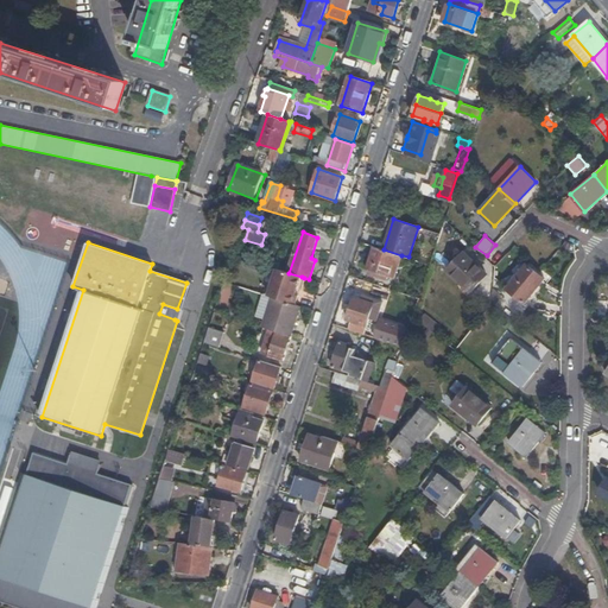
[(384,249),(374,246),(367,268),(368,268),(392,277),(394,277),(401,255),(384,249)]
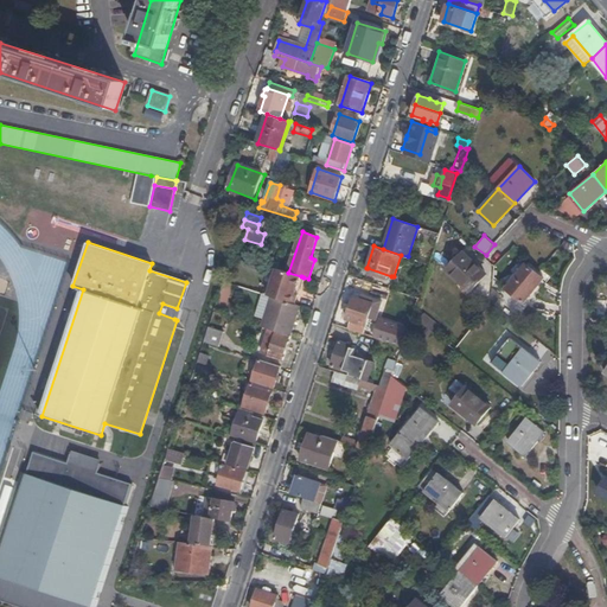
[(470,289),(485,274),(464,253),(448,268),(470,289)]
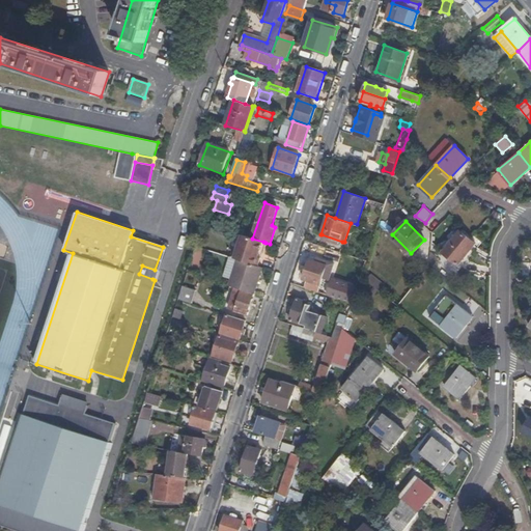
[(475,243),(460,231),(443,252),(457,263),(475,243)]
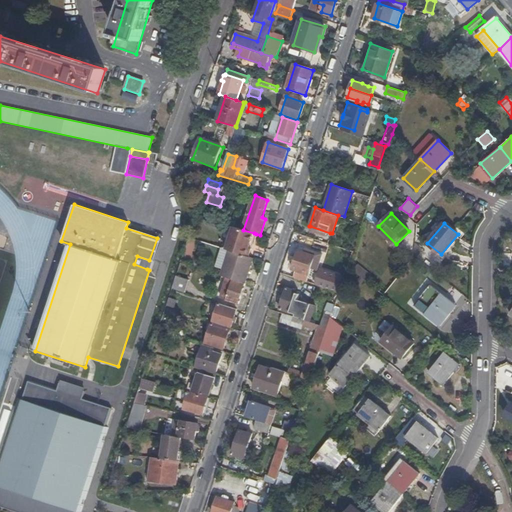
[(231,250),(249,256),(252,249),(249,248),(254,233),(243,230),(233,226),(226,249),(231,250)]
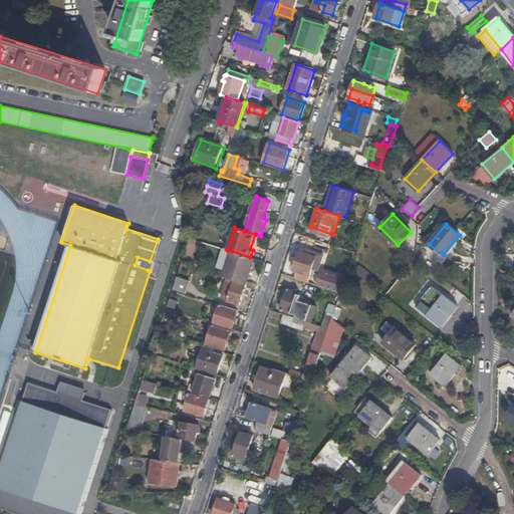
[(311,227),(310,231),(330,237),(331,234),(311,227)]
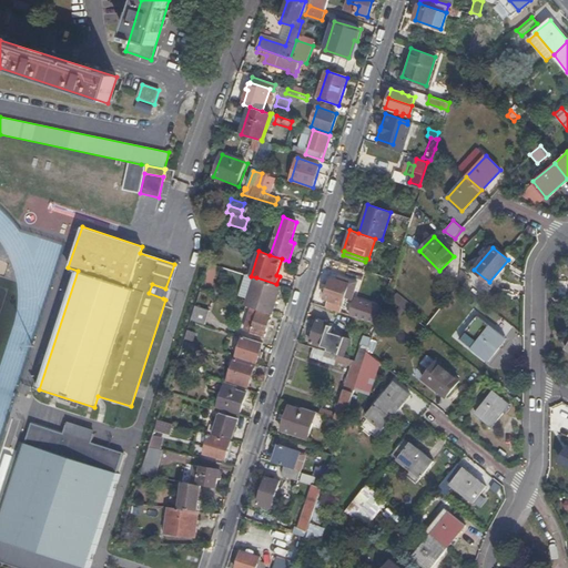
[(210,263),(202,286),(211,290),(219,266),(210,263)]
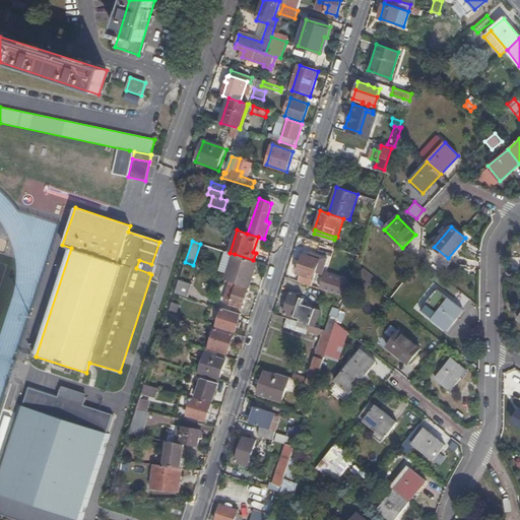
[(226,278),(249,285),(257,262),(253,260),(235,254),(226,278)]
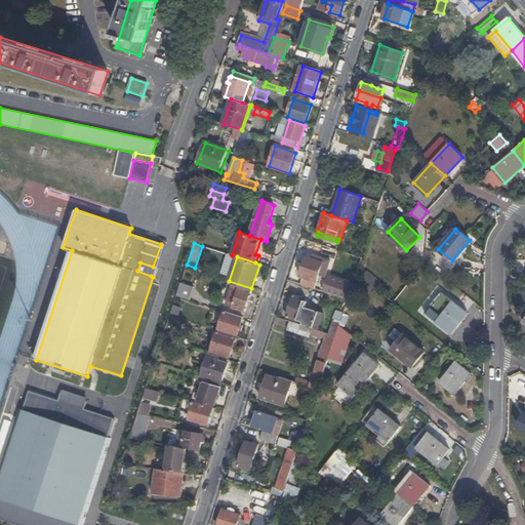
[(303,277),(300,283),(314,288),(320,272),(325,273),(329,261),(314,256),(313,258),(306,256),(299,276),(303,277)]
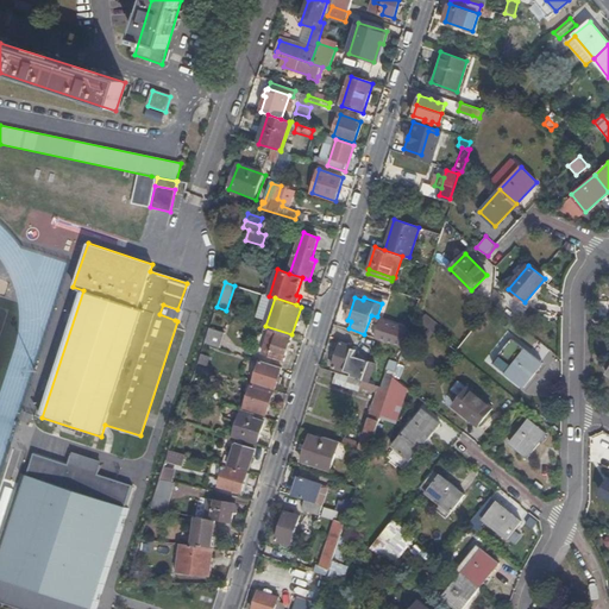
[(159,314),(175,320),(177,309),(163,305),(159,314)]
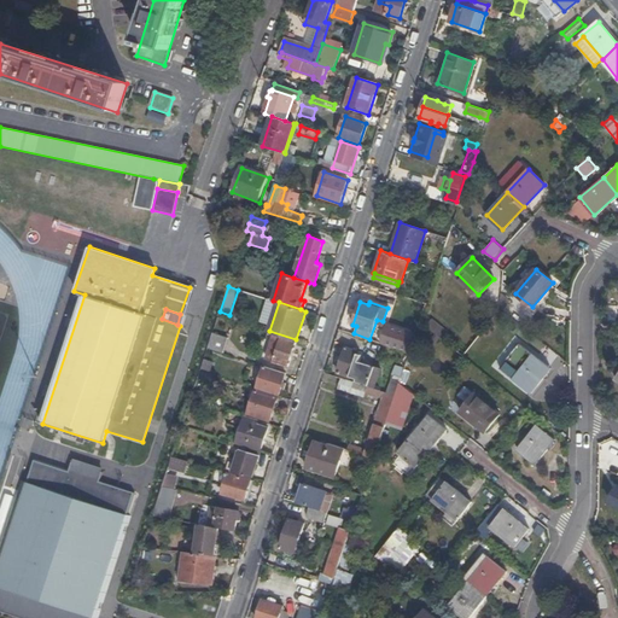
[(409,351),(415,336),(385,326),(380,342),(409,351)]
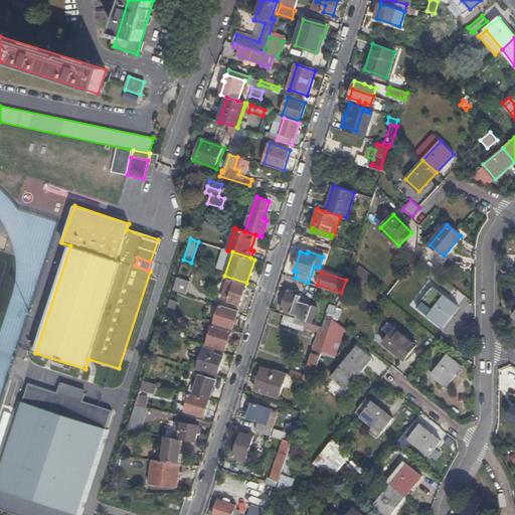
[(175,291),(187,295),(191,283),(178,279),(175,291)]
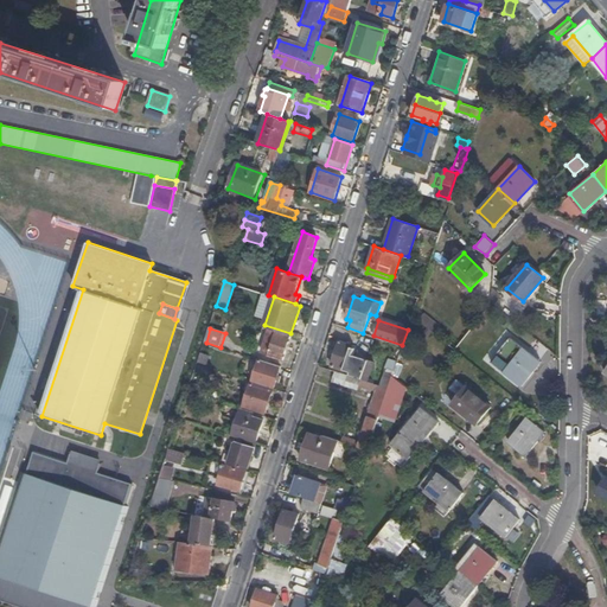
[(262,353),(282,360),(291,336),(270,330),(262,353)]
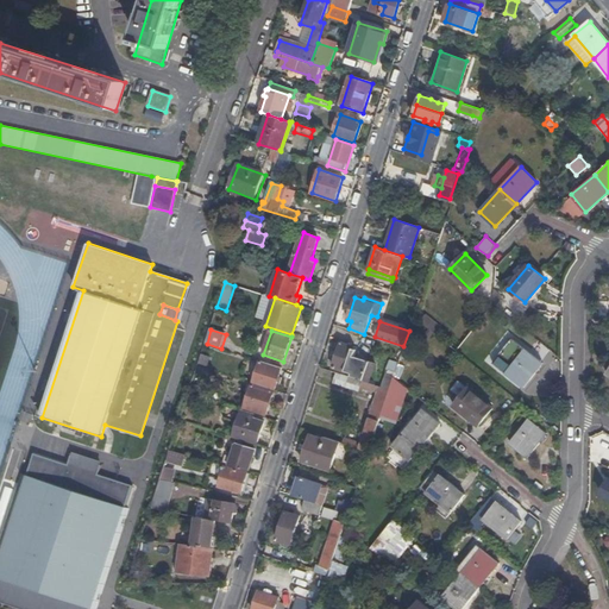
[(523,387),(542,363),(512,338),(493,362),(523,387)]
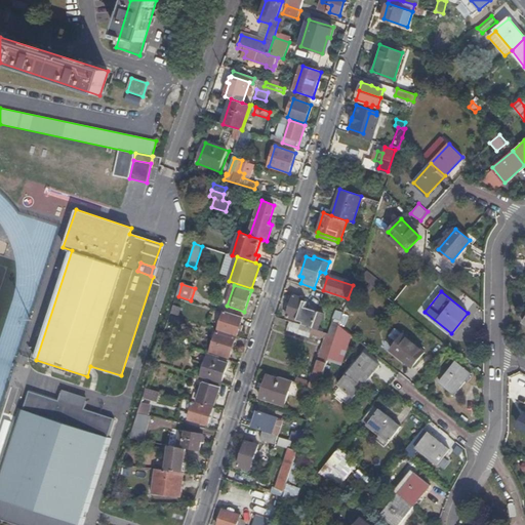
[(303,321),(301,324),(318,329),(323,313),(306,307),(307,303),(304,301),(305,298),(293,294),(287,316),(303,321)]
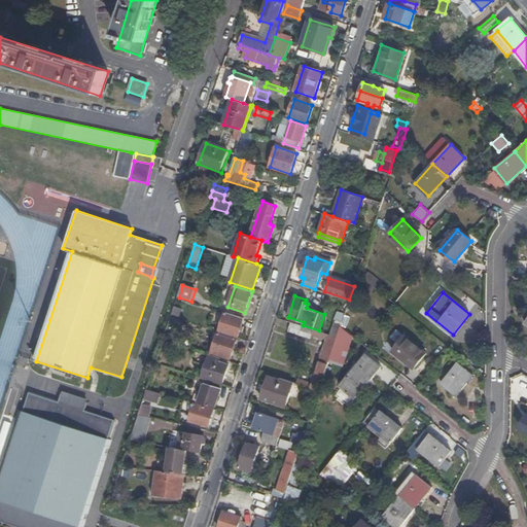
[(176,318),(181,319),(183,310),(174,308),(171,316),(176,318)]
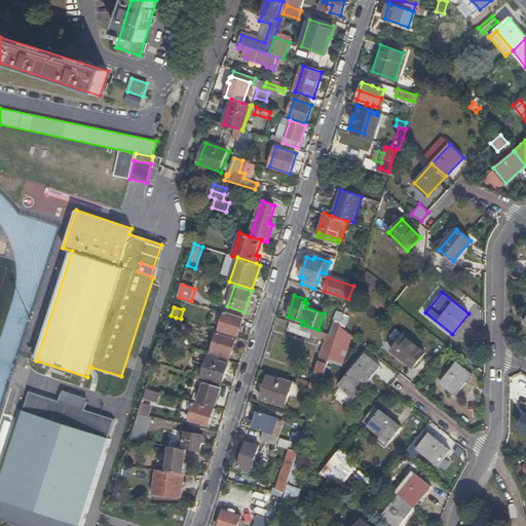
[(374,322),(380,312),(375,309),(368,317),(374,322)]
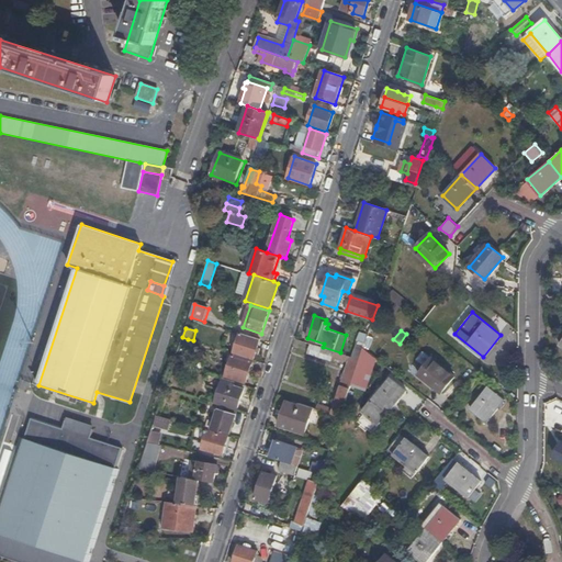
[(234,353),(254,360),(260,339),(240,334),(234,353)]
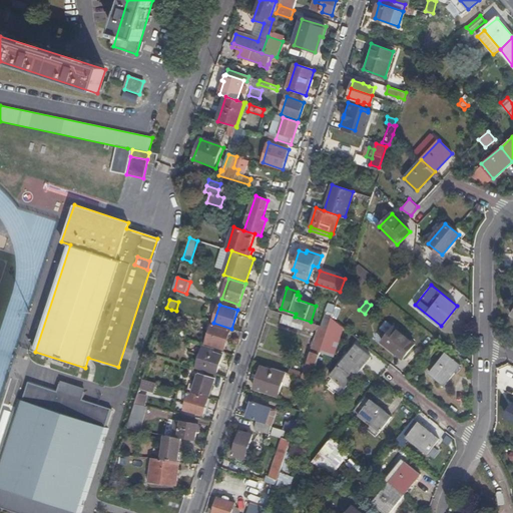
[(295,317),(284,313),(281,321),(303,329),(304,325),(316,329),(318,324),(311,322),(295,317)]
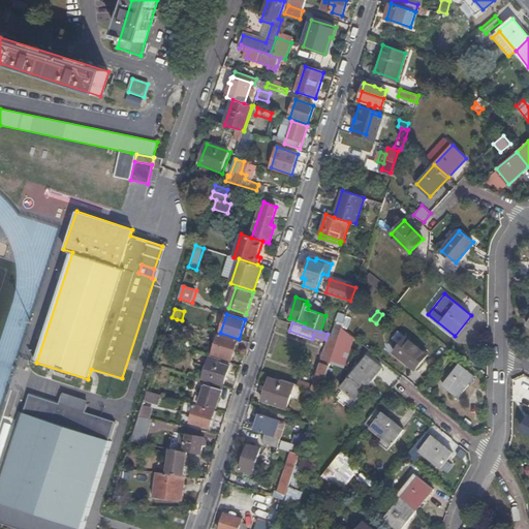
[(339,338),(342,327),(336,324),(332,335),(339,338)]
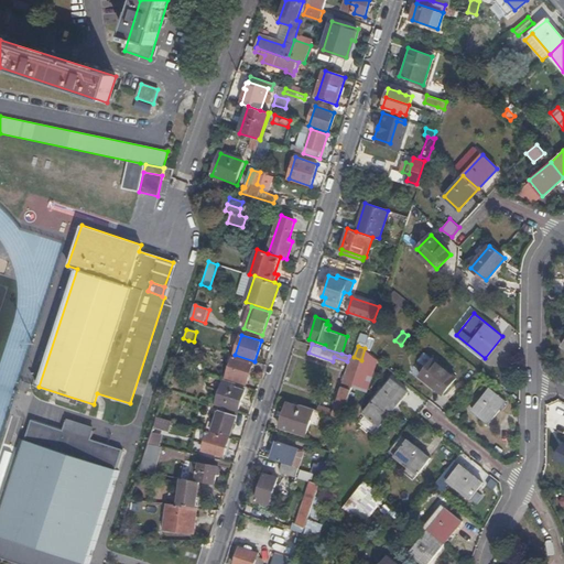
[(421,372),(431,357),(425,353),(414,367),(421,372)]
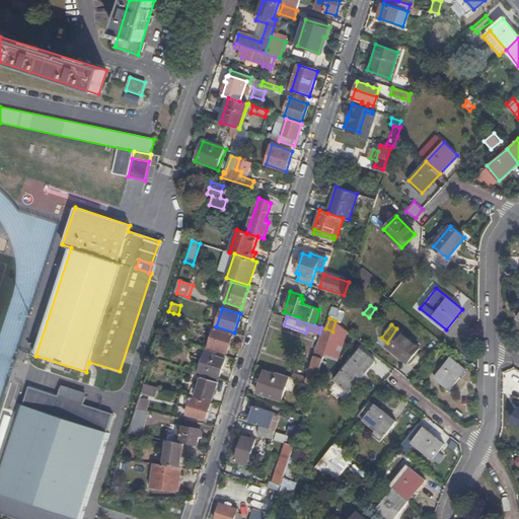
[(209,347),(227,353),(234,334),(215,327),(209,347)]
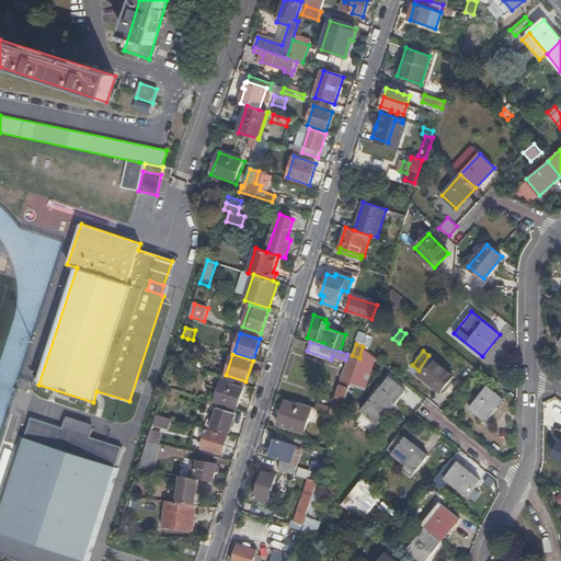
[(441,391),(454,375),(431,357),(419,373),(441,391)]
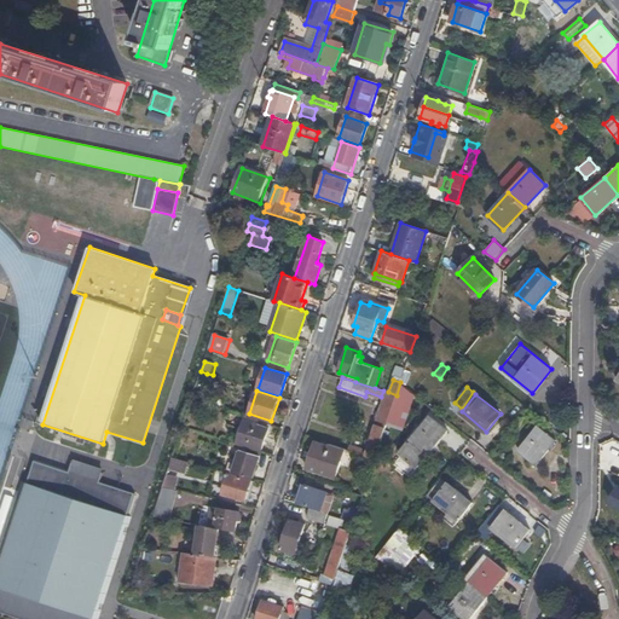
[(354,451),(376,457),(395,399),(386,395),(366,450),(350,445),(348,449),(354,451)]
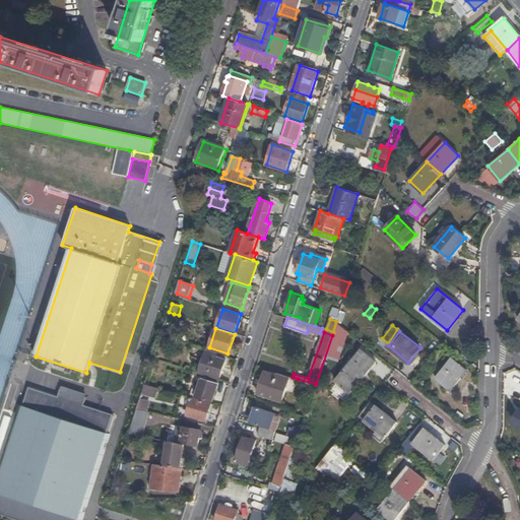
[(350,394),(376,361),(361,349),(335,382),(350,394)]
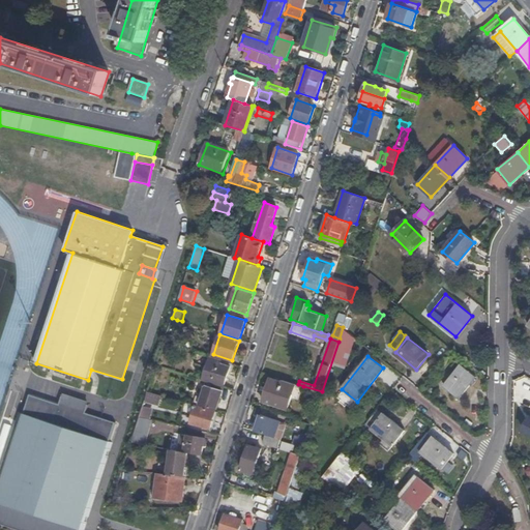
[(226,380),(230,366),(219,363),(221,360),(211,357),(203,381),(207,382),(223,387),(226,380)]
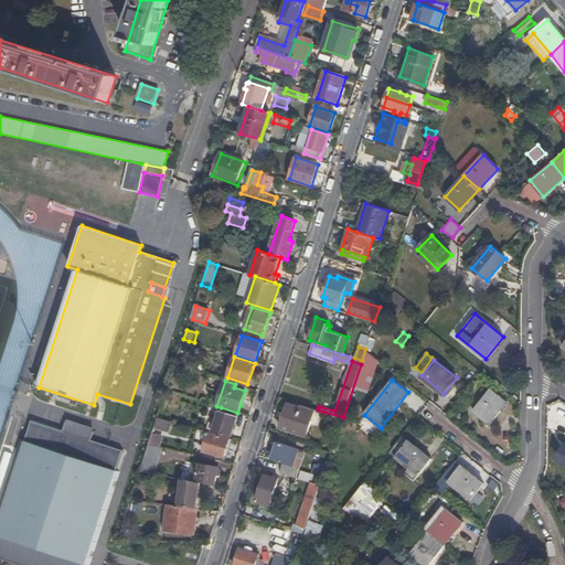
[(507,402),(491,388),(473,411),(489,424),(499,412),(507,403),(507,402)]
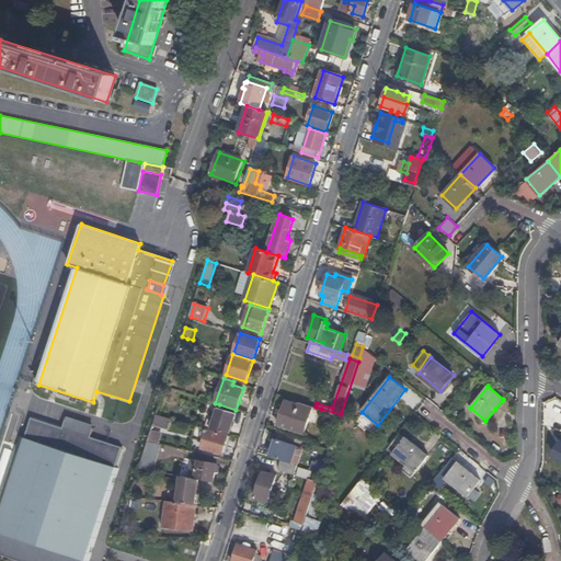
[(313,407),(297,401),(296,404),(285,400),(279,418),(277,418),(275,424),(305,433),(309,421),(313,407)]
